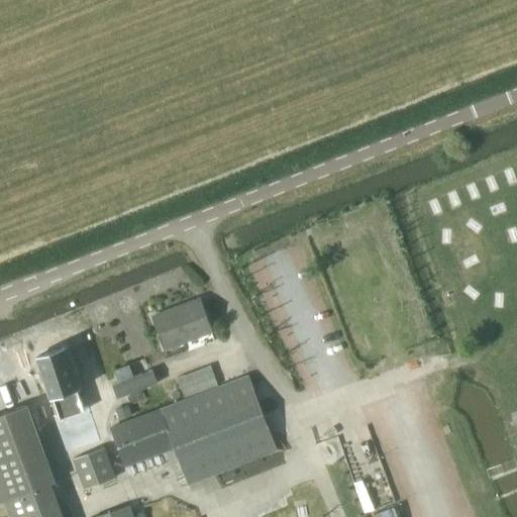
[(165,349),(212,332),(200,300),(153,317),(165,349)]
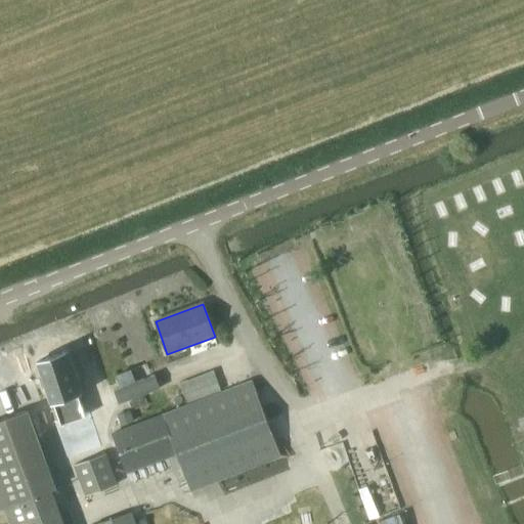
[(53,401),(59,421),(85,412),(78,393),(80,392),(67,352),(38,361),(51,402),(53,401)]
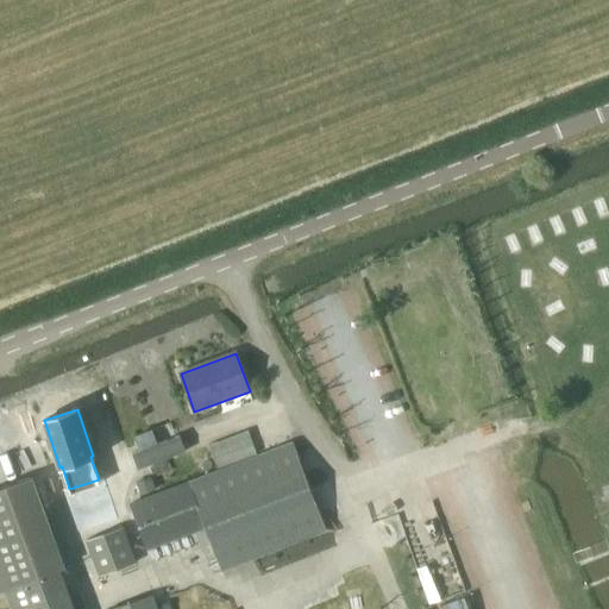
[(220,471),(131,506),(148,551),(205,529),(221,571),(327,531),(294,444),(220,471)]
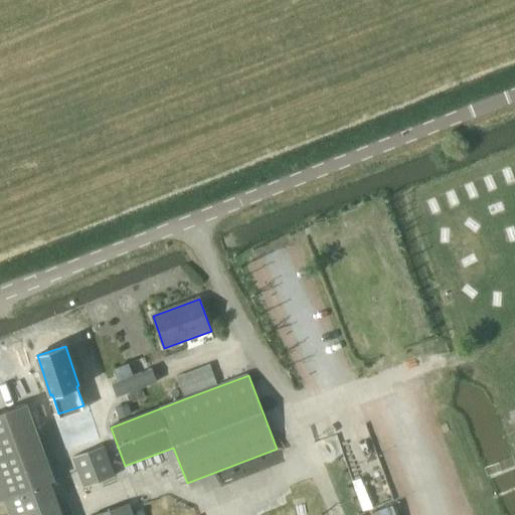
[(26,403),(0,412),(0,499),(5,498),(11,514),(62,514),(50,481),(53,480),(26,403)]
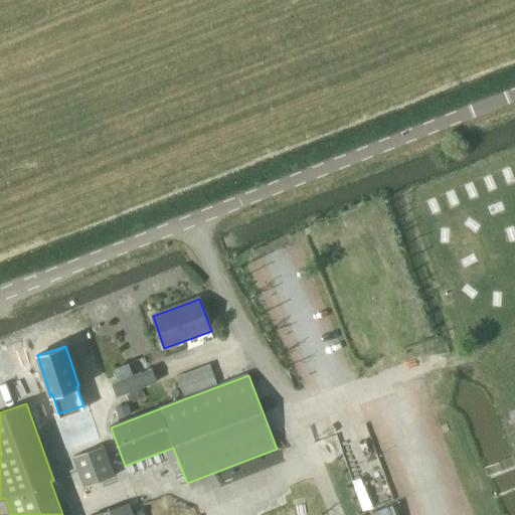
[(119,419),(132,415),(129,404),(116,409),(119,419)]
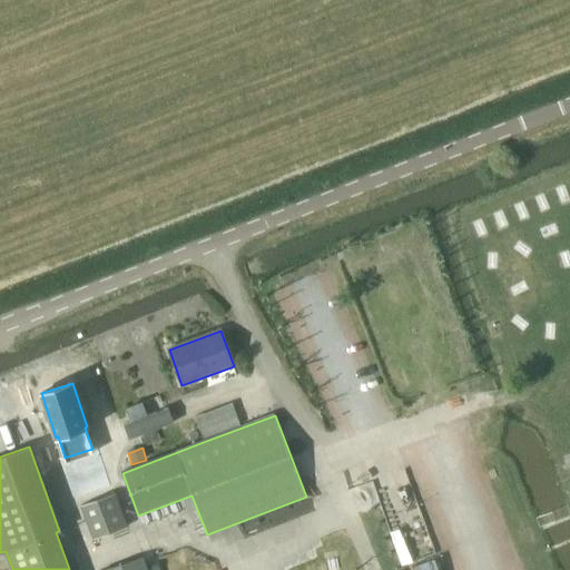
[(92,540),(127,527),(115,494),(80,508),(92,540)]
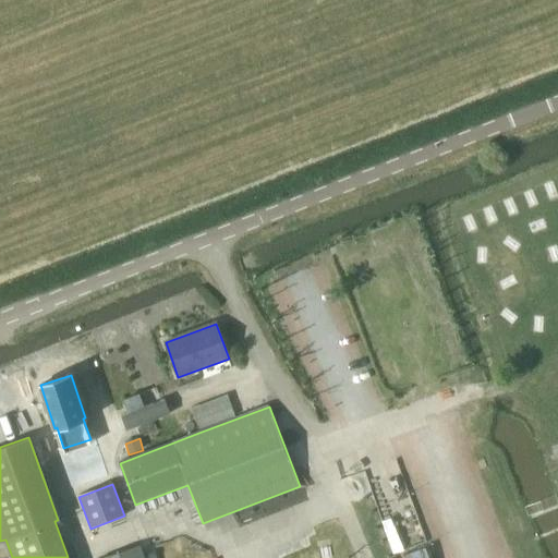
[(145,557),(141,545),(100,557),(145,557)]
